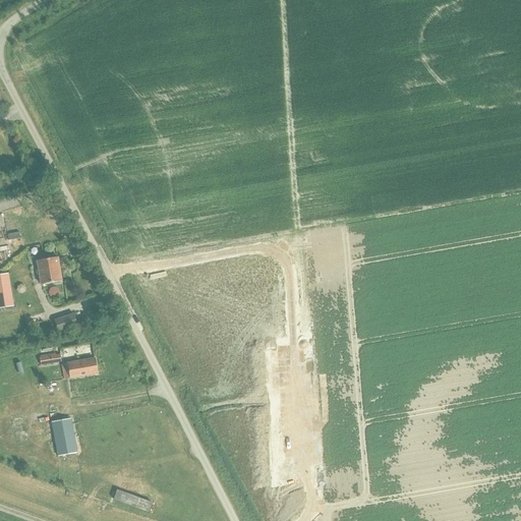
[(20,239),(19,232),(6,234),(7,240),(20,239)]
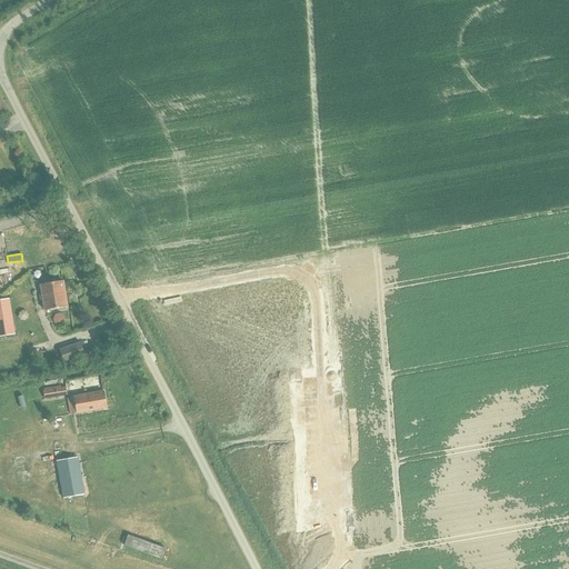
[(41,285),(45,310),(67,307),(62,281),(41,285)]
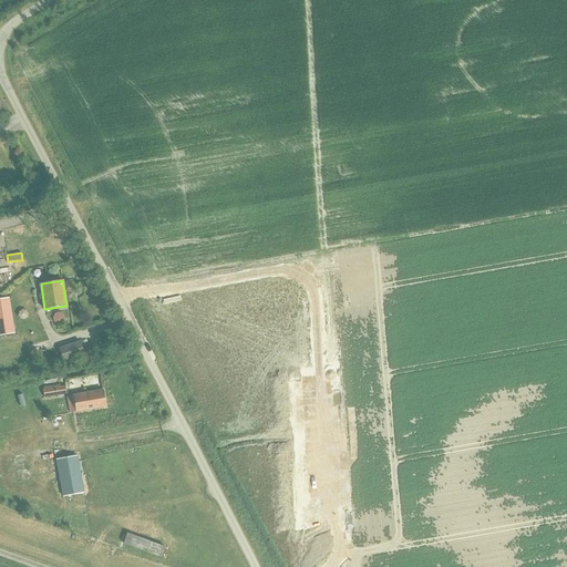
[(0,299),(0,334),(14,333),(9,298),(0,299)]
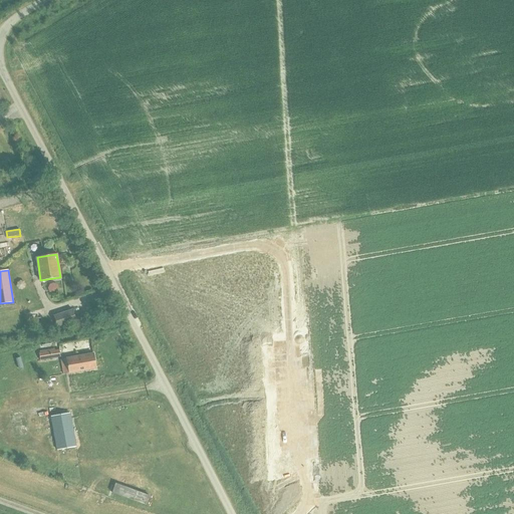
[(58,280),(50,282),(52,291),(60,289),(58,280)]
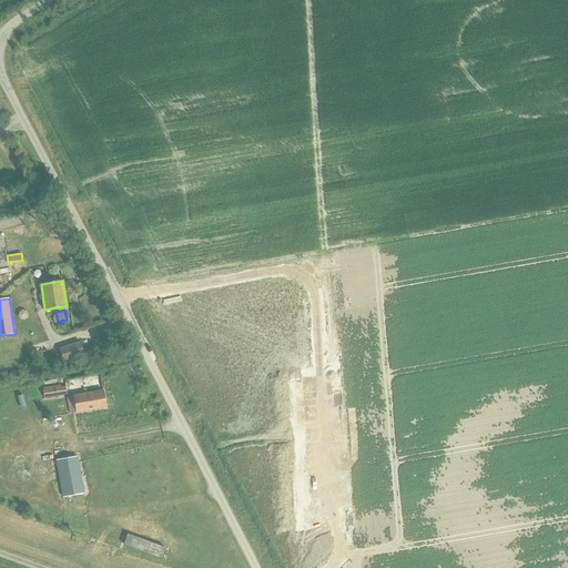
[(59,350),(63,362),(84,355),(80,342),(59,350)]
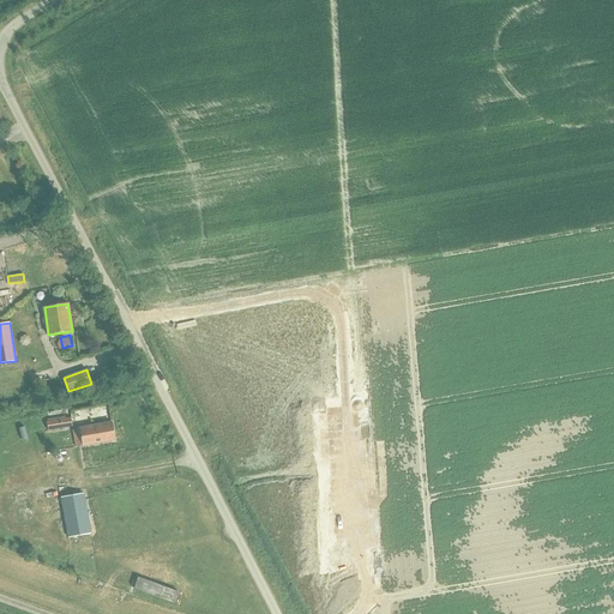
[(47,422),(48,431),(73,426),(72,417),(47,422)]
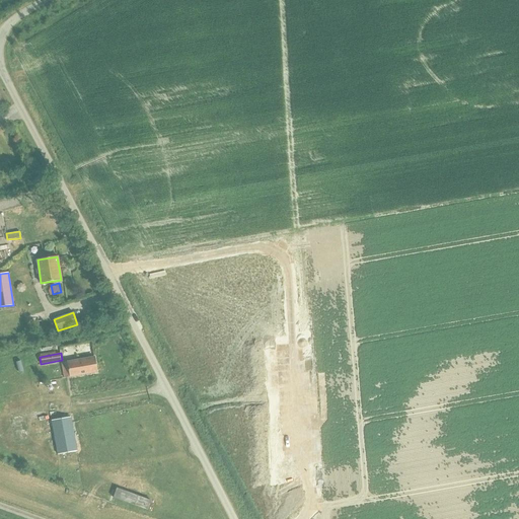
[(63,363),(65,378),(96,372),(94,357),(63,363)]
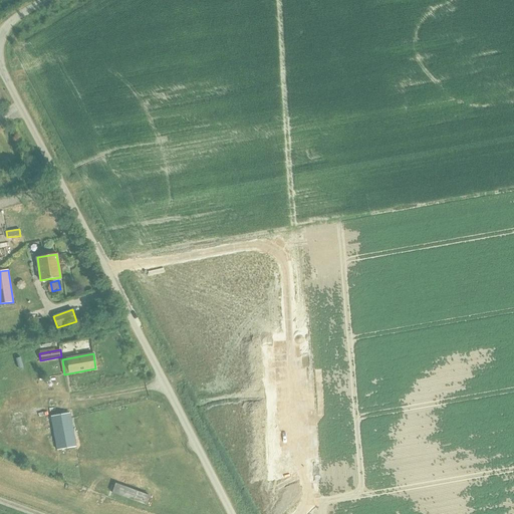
[(54,431),(57,450),(76,446),(70,412),(51,416),(49,406),(12,414),(17,439),(54,431)]
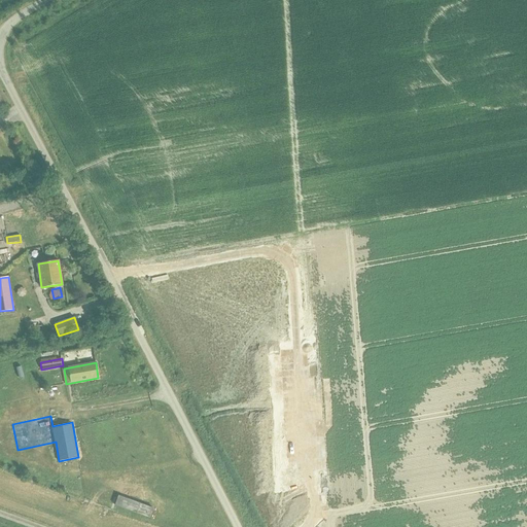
[(152,508),(117,496),(114,505),(148,519),(152,508)]
